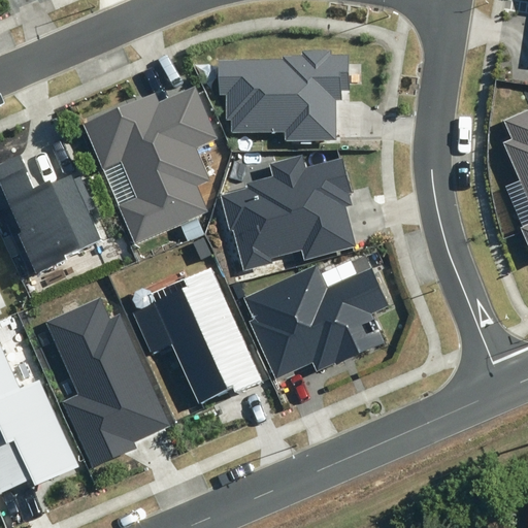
[(285,141),(336,140),(335,99),(341,99),(341,90),(350,90),(349,55),(331,55),(331,50),(302,51),(302,56),(283,56),(283,59),(218,60),(219,95),(227,95),(227,120),(231,120),(232,133),(285,132),(285,141)]
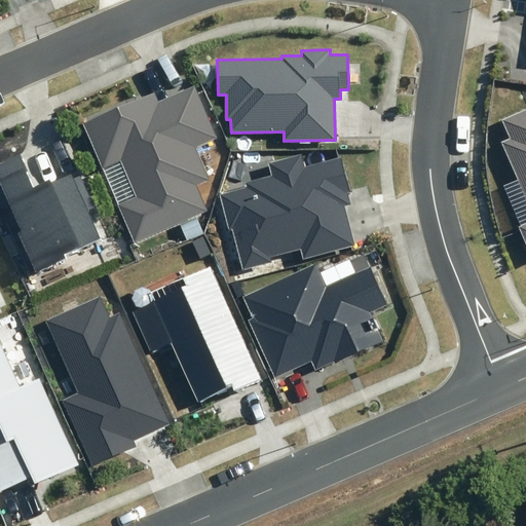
[(155,94),(83,124),(103,170),(120,162),(136,197),(119,204),(136,241),(208,211),(196,185),(210,179),(196,149),(218,140),(194,85),(158,102),(155,94)]
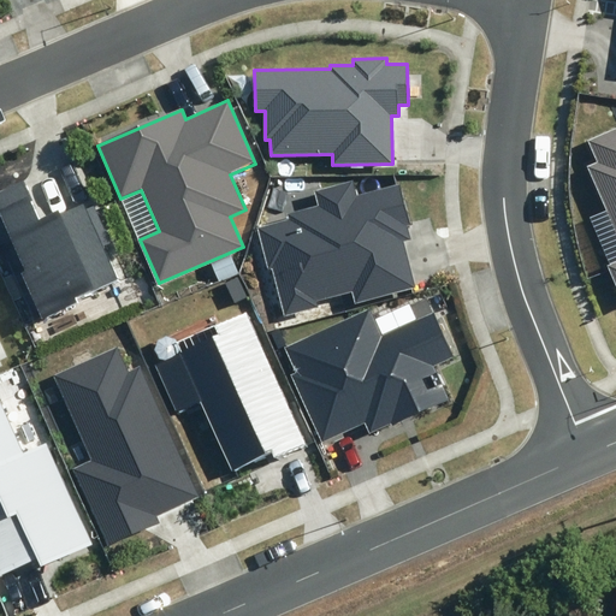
[(615,128),(588,141),(597,163),(587,166),(615,234),(615,262),(609,266),(615,283),(615,128)]
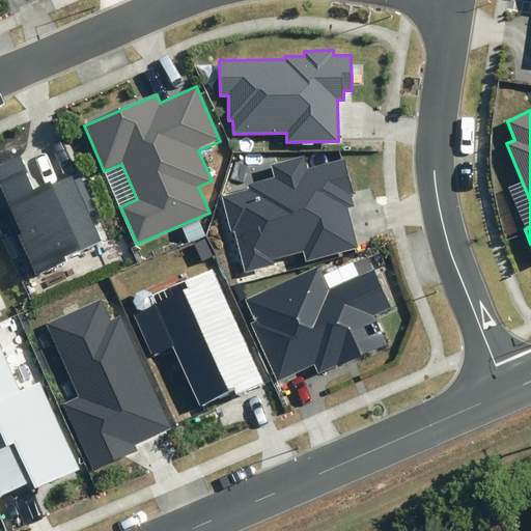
[(22,155),(0,164),(0,211),(9,207),(21,232),(18,235),(35,276),(67,261),(65,256),(101,241),(88,213),(94,210),(80,177),(74,179),(72,174),(52,184),(50,179),(35,186),(22,155)]
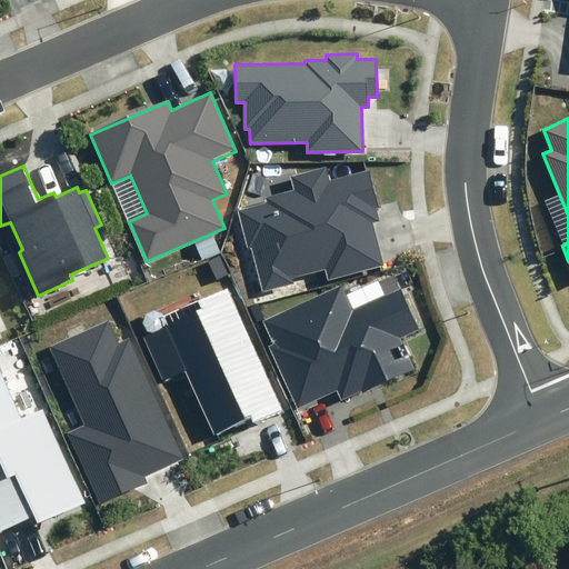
[(328,281),(385,265),(372,222),(379,220),(376,208),(380,206),(370,169),(330,180),(326,167),(290,176),(295,190),(267,197),(268,202),(237,211),(248,249),(251,248),(263,292),(295,283),(293,279),(325,270),(328,281)]
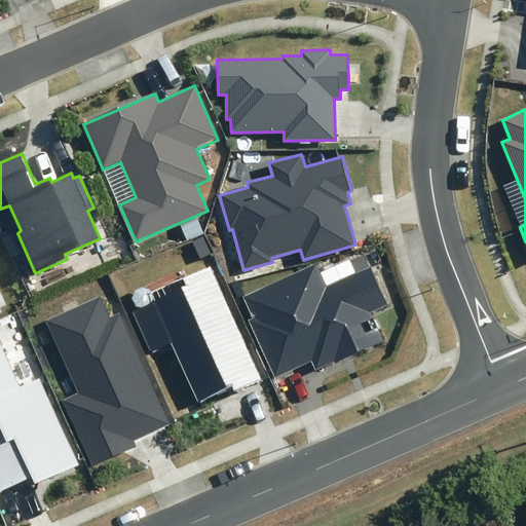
[(386,304),(370,267),(326,288),(314,265),(245,297),(254,317),(249,321),(274,378),(311,362),(316,371),(383,341),(369,311),(386,304)]
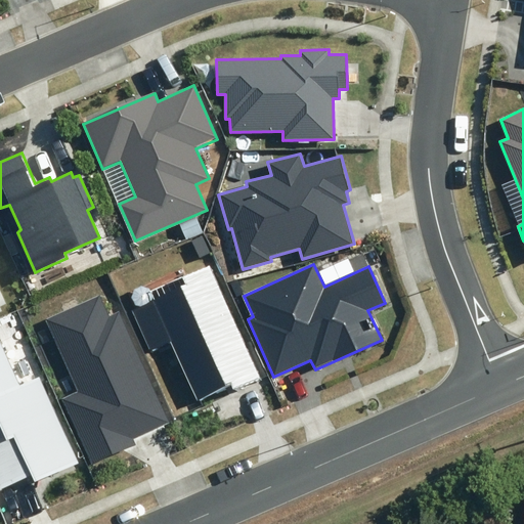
[(262,380),(209,265),(182,277),(185,285),(132,309),(151,350),(171,341),(199,400),(231,386),(234,393),(262,380)]
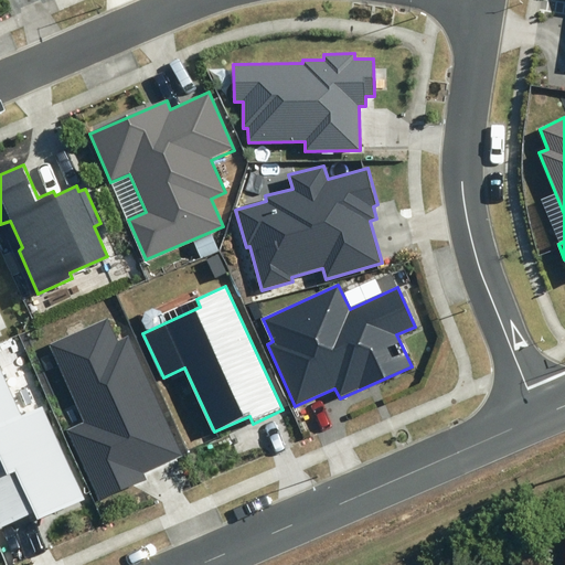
[(118,342),(107,319),(50,344),(85,423),(66,430),(98,502),(147,481),(144,473),(156,468),(157,468),(182,456),(128,337),(118,342)]
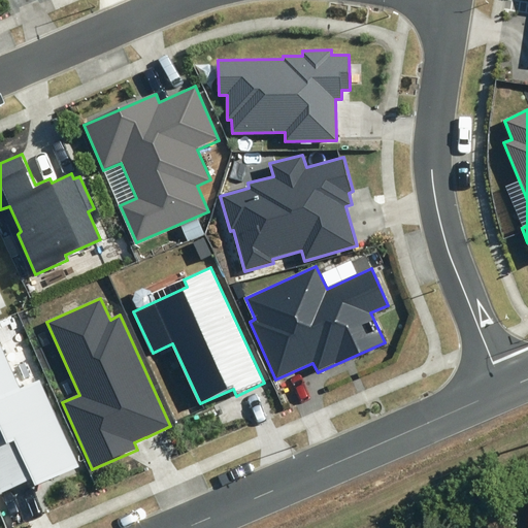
[(20,389),(0,347),(0,493),(31,480),(34,487),(78,466),(40,381),(20,389)]
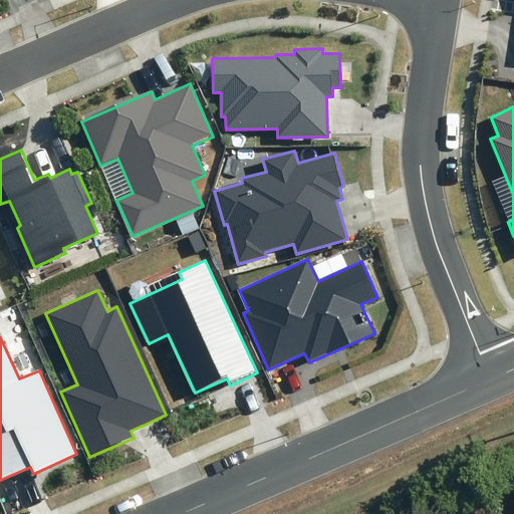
All buildings are outlined.
